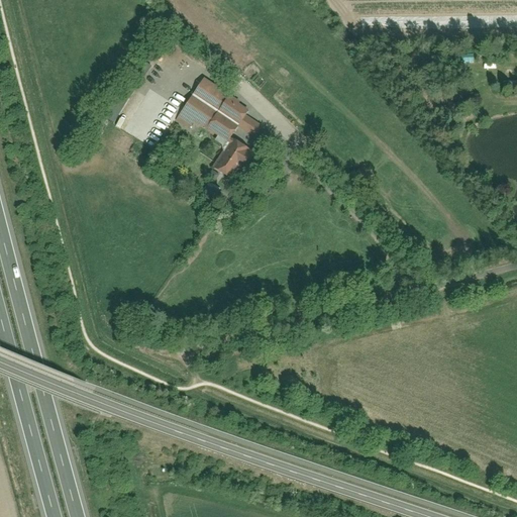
[(226,92),(205,77),(193,95),(214,109),(226,92)]
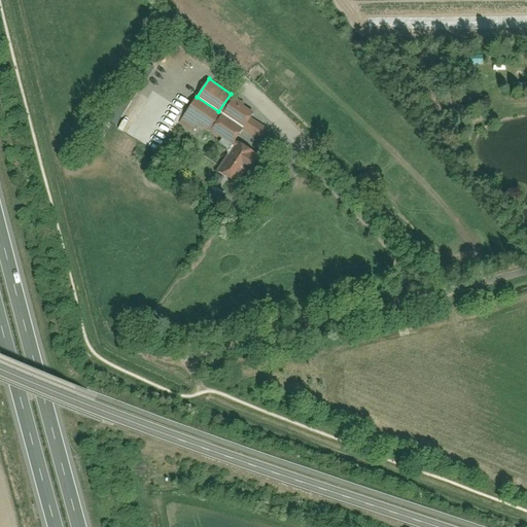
[(231,94),(218,111),(243,128),(250,117),(255,110),(231,94)]
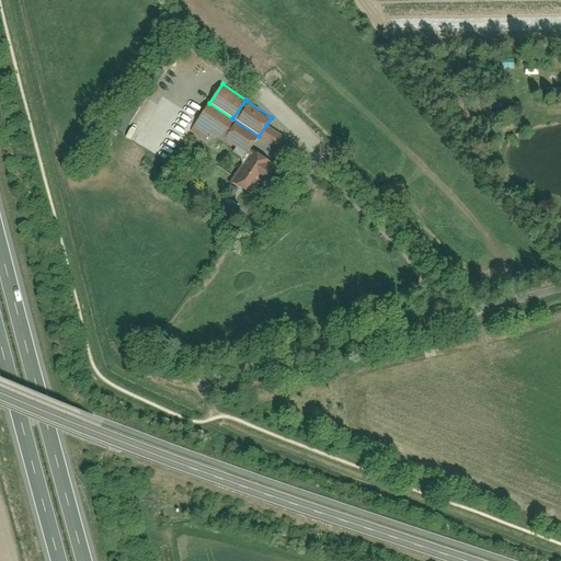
[(232,118),(209,103),(190,130),(204,140),(210,132),(219,138),(220,136),(232,118)]
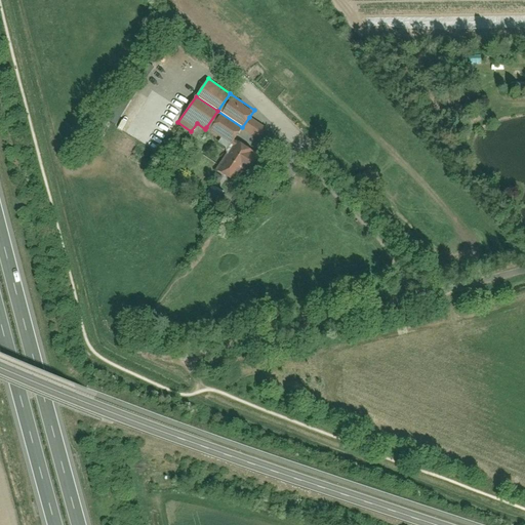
[(217,111),(206,127),(231,144),(242,127),(217,111)]
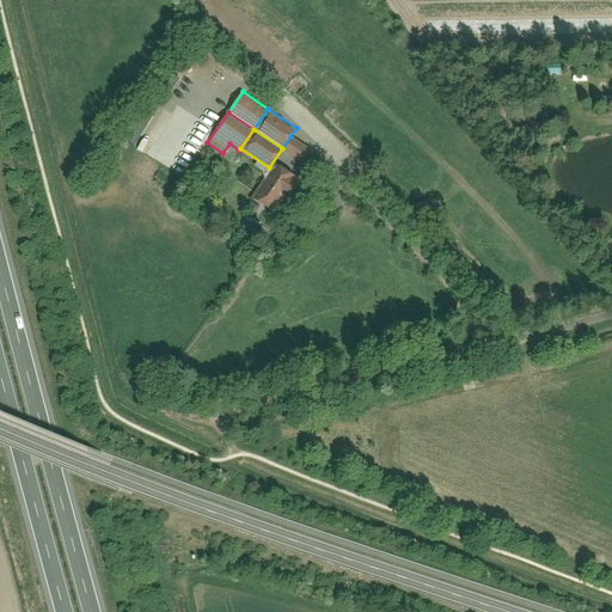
[(303,163),(311,151),(291,136),(282,148),(303,163)]
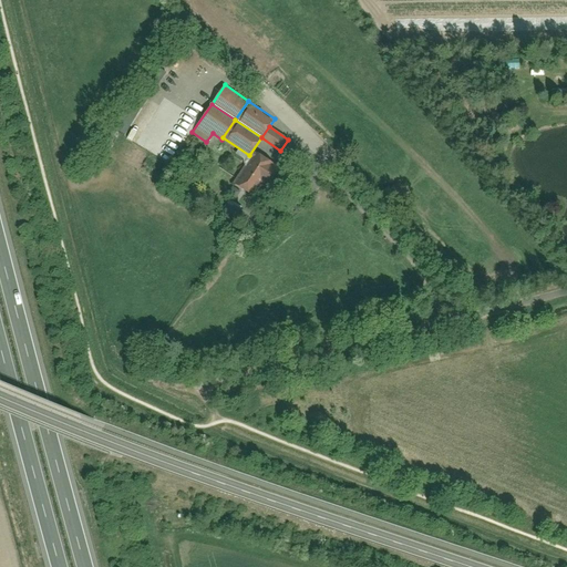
[(255,154),(234,184),(251,196),(261,182),(265,184),(276,168),(255,154)]
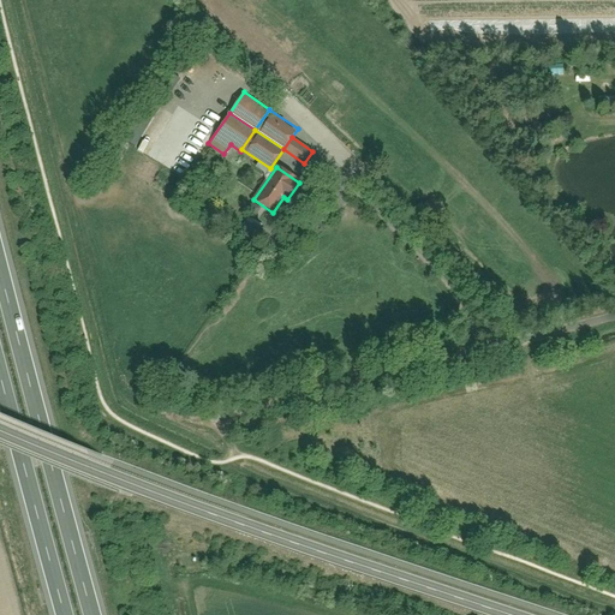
[(252,216),(246,227),(260,236),(266,225),(252,216)]
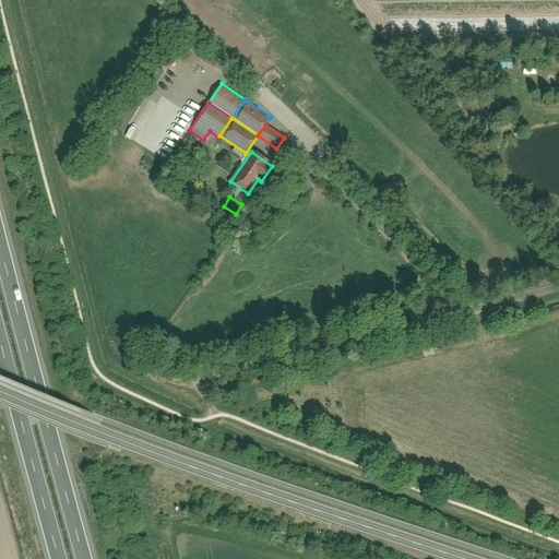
All buildings are outlined.
